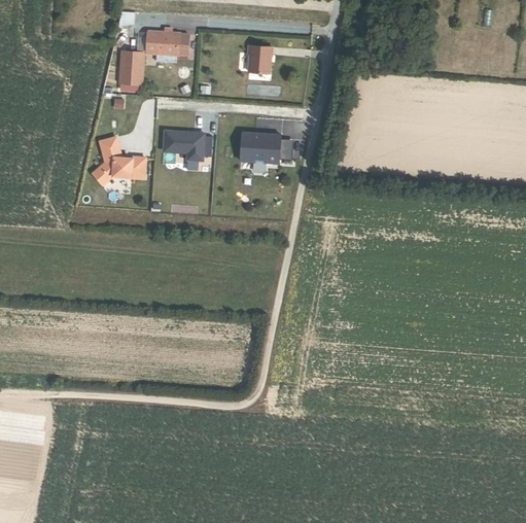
[(133,23),(134,11),(120,10),(117,26),(126,28),(127,23),(133,23)]
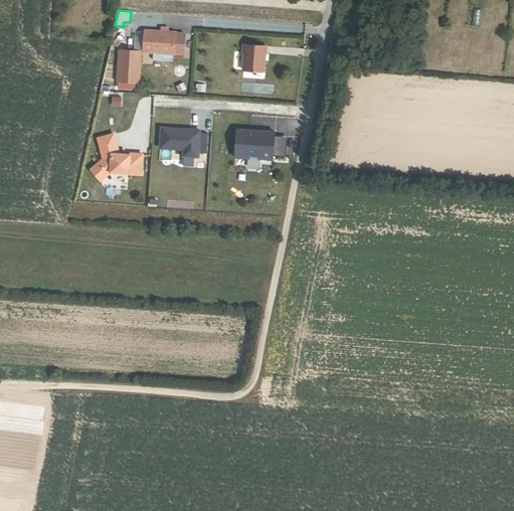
[(182,53),(183,34),(174,33),(175,32),(167,31),(167,28),(159,27),(159,31),(144,30),(142,52),(153,52),(152,59),(170,60),(170,54),(173,54),(173,53),(182,53)]
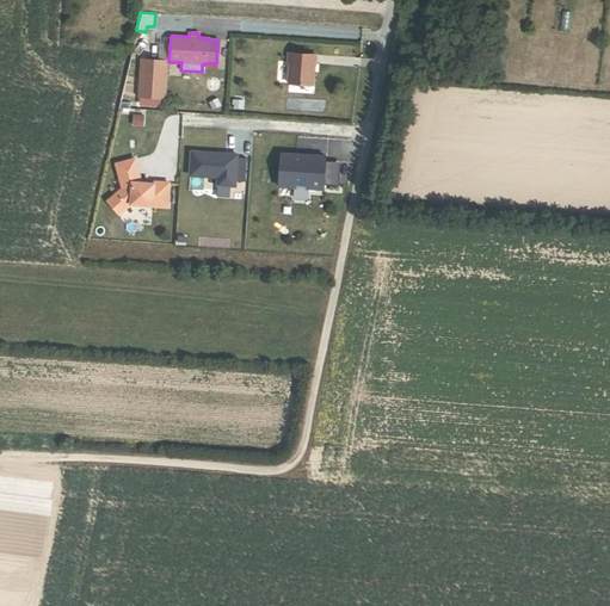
[(312,80),(313,59),(314,59),(315,50),(288,48),(287,56),(289,56),(287,78),(312,80)]
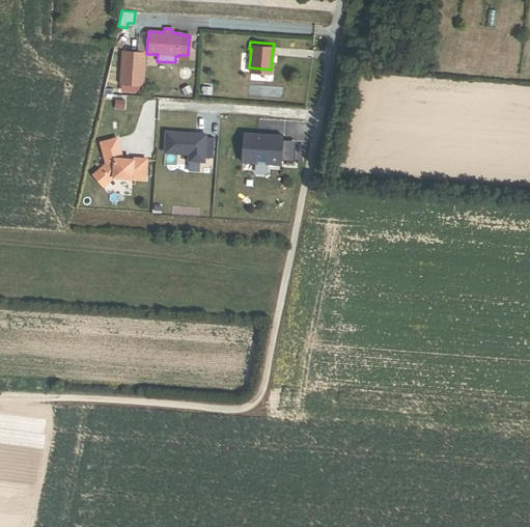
[(121,59),(120,84),(142,86),(144,54),(122,52),(121,59)]
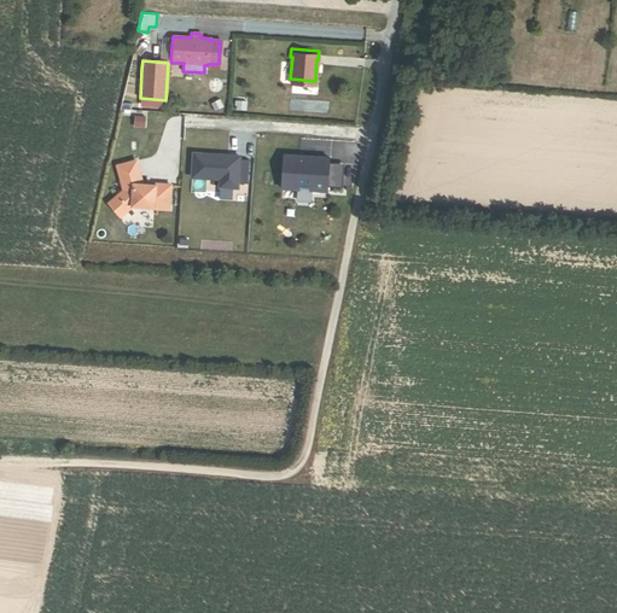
[(141,69),(129,66),(120,109),(132,110),(141,69)]
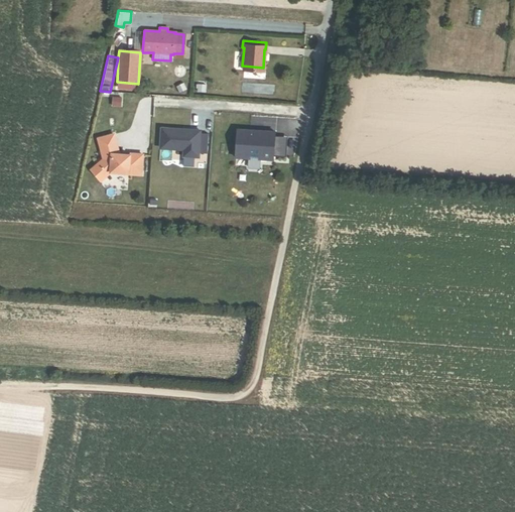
[(186,89),(182,80),(175,83),(179,92),(186,89)]
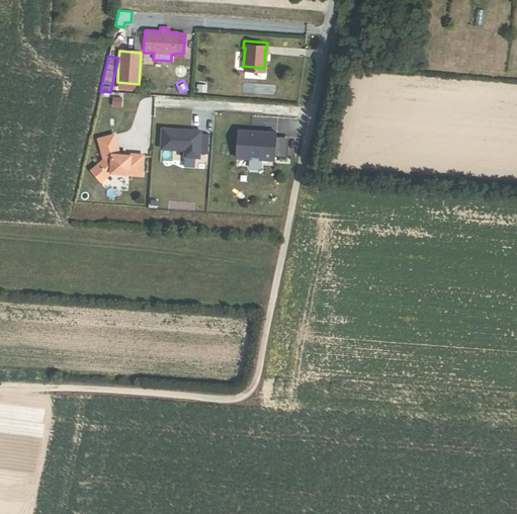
[(199,127),(161,123),(159,144),(182,151),(195,152),(199,127)]
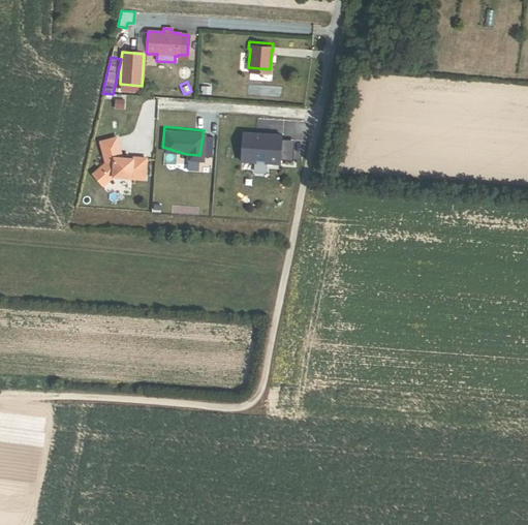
[(282,134),(244,131),(242,160),(280,162),(282,134)]
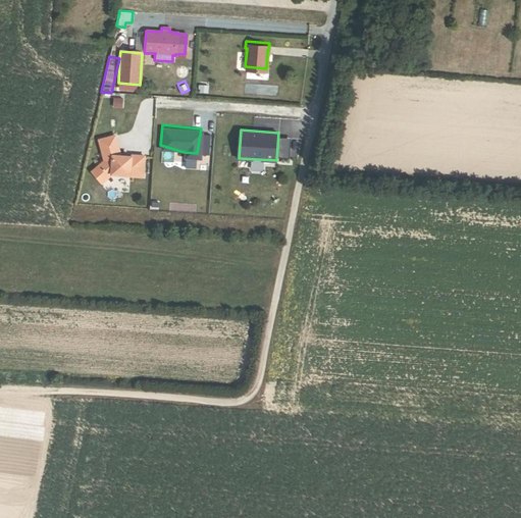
[(120,155),(114,135),(98,140),(105,160),(92,170),(101,182),(111,173),(129,173),(129,174),(143,174),(144,155),(131,154),(131,155),(120,155)]
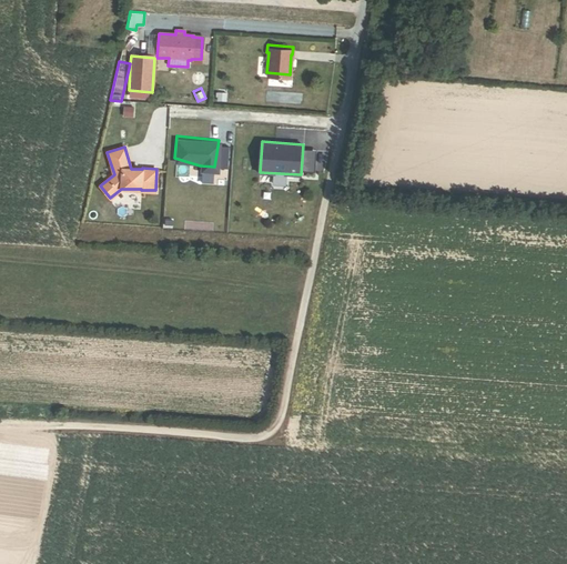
All buildings are outlined.
